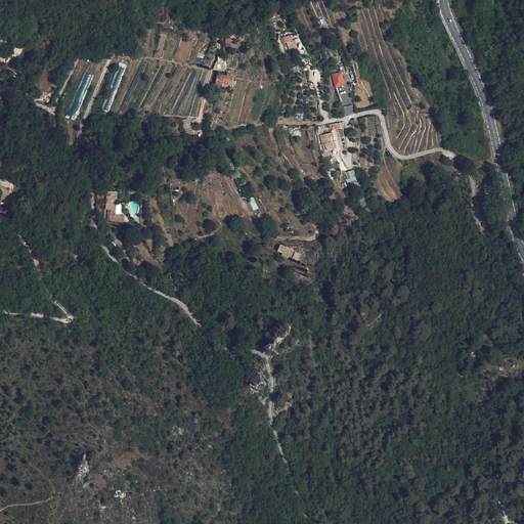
[(220,57),(217,70),(224,71),(226,62),(223,61),(224,58),(220,57)]
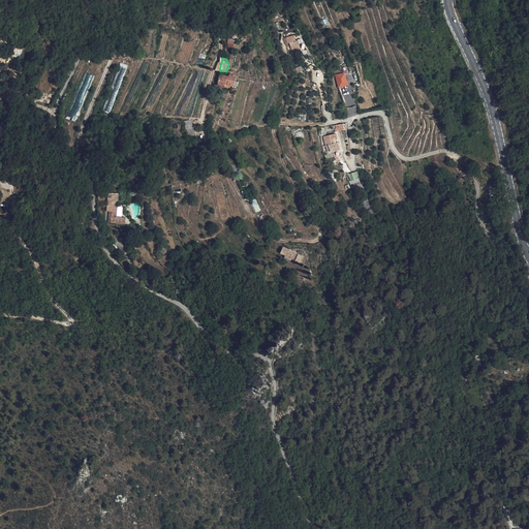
[(128,66),(121,63),(102,112),(110,115),(128,66)]
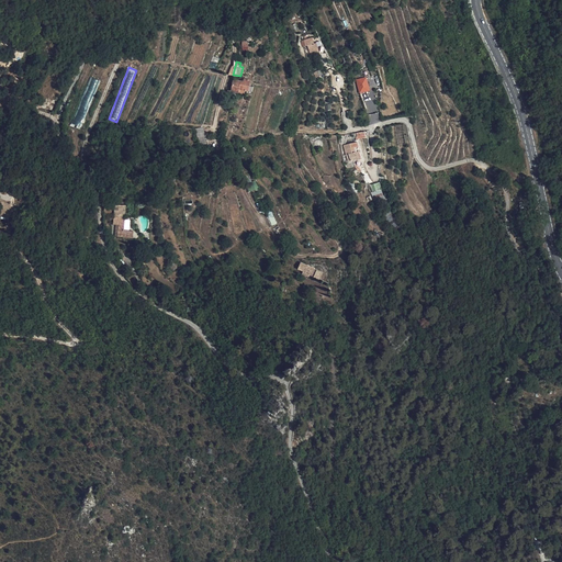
[(100,81),(91,77),(71,125),(80,128),(100,81)]
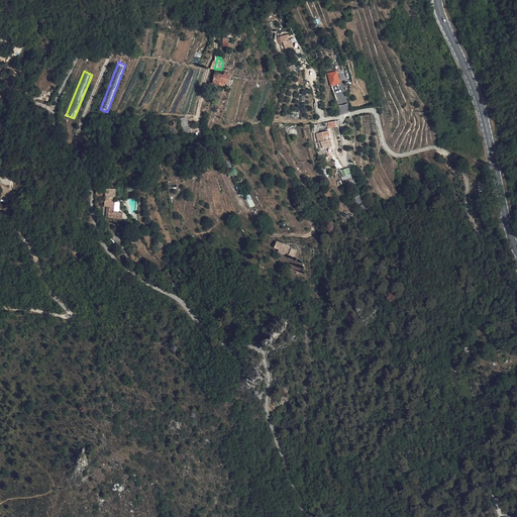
[(331,84),(340,83),(337,72),(329,74),(331,84)]
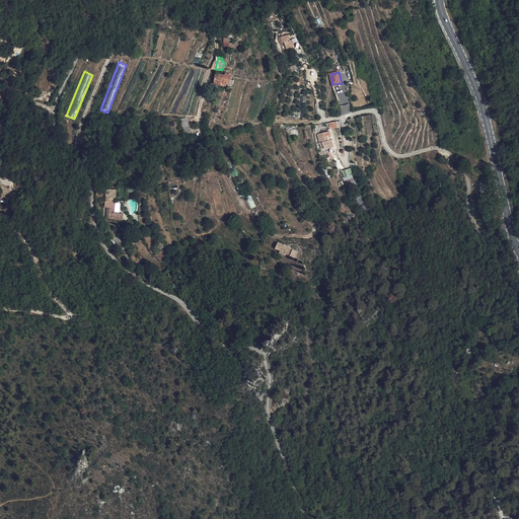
[(215,75),(216,81),(225,83),(228,83),(230,74),(225,73),(224,76),(221,75),(215,74),(215,75)]
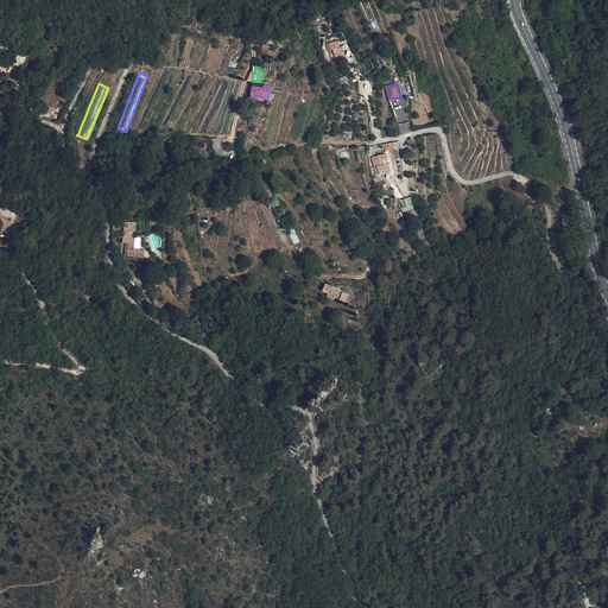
[(392,173),(388,153),(372,157),(374,168),(378,166),(380,175),(392,173)]
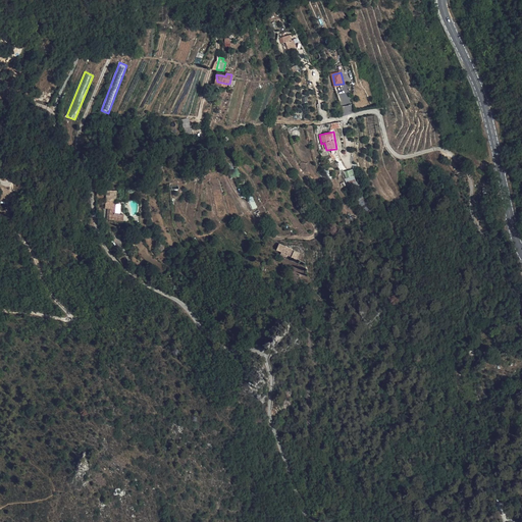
[(228,171),(231,178),(240,174),(237,167),(228,171)]
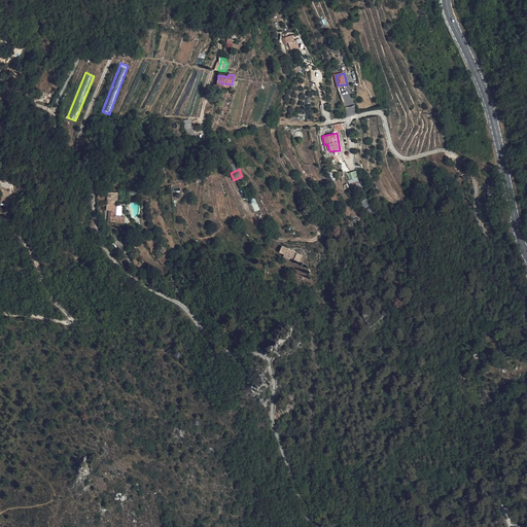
[(350,188),(359,186),(357,171),(348,173),(350,188)]
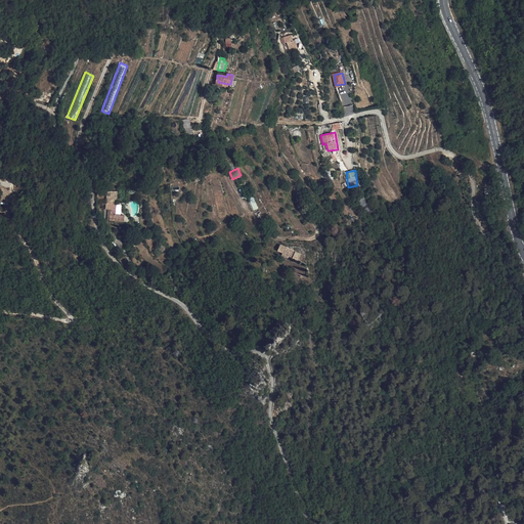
[(103,204),(112,204),(113,191),(104,190),(103,204)]
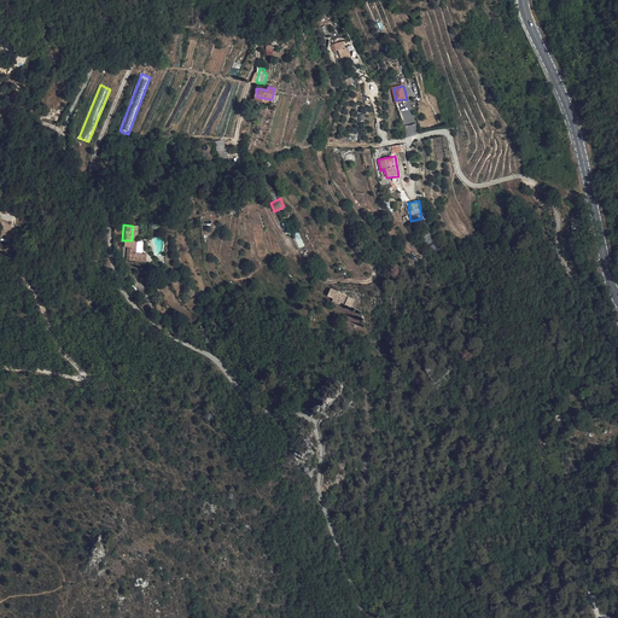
[(325,296),(331,298),(337,302),(339,303),(348,307),(351,299),(327,289),(325,296)]
